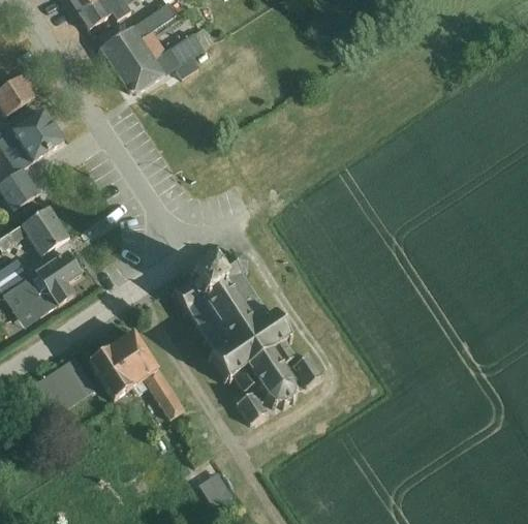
[(66,0),(76,14),(98,0),(66,0)]
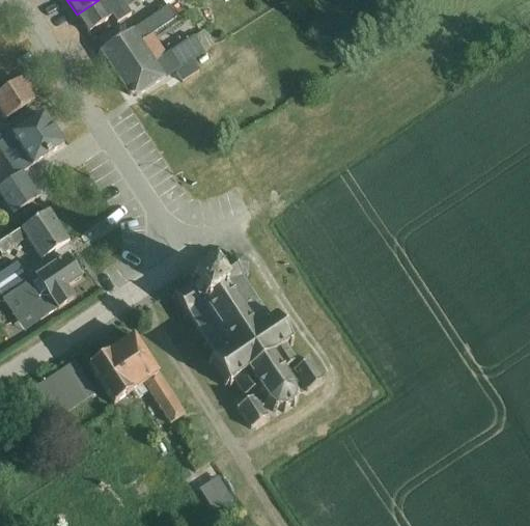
[(99,0),(77,15),(88,31),(112,15),(117,23),(132,12),(127,6),(135,0),(99,0)]
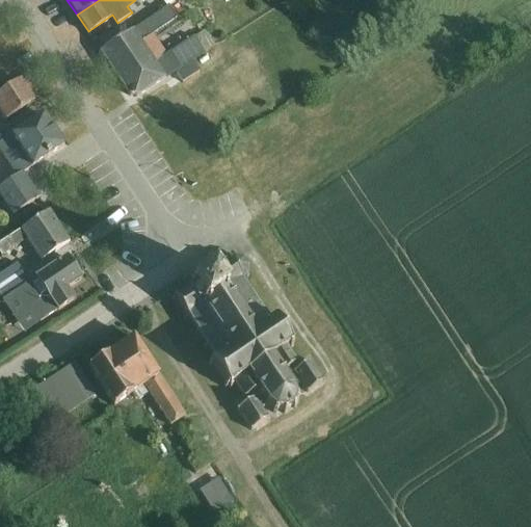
[(169,3),(167,4),(101,49),(130,94),(137,95),(176,70),(183,80),(200,69),(193,58),(206,50),(216,43),(206,27),(194,34),(193,33),(165,52),(153,32),(177,15),(169,3)]
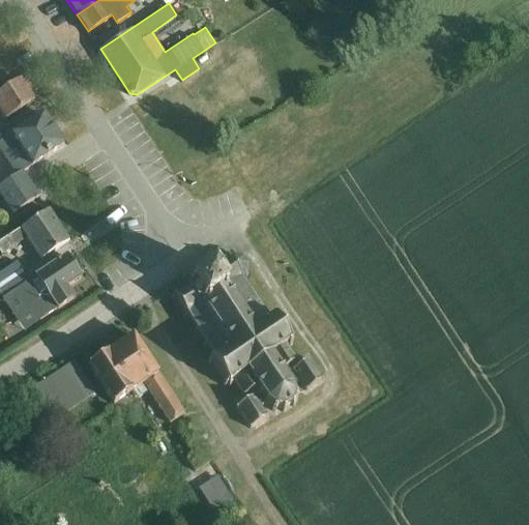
[(20,78),(0,90),(0,110),(5,118),(34,99),(20,78)]
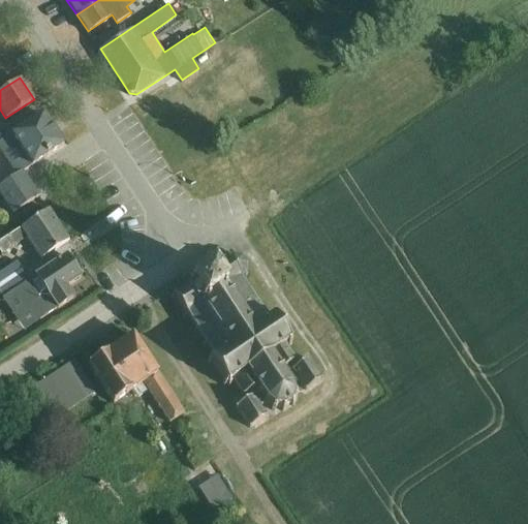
[(42,112),(0,141),(0,148),(16,173),(0,183),(0,191),(13,211),(39,194),(24,170),(34,162),(50,152),(64,143),(42,112)]
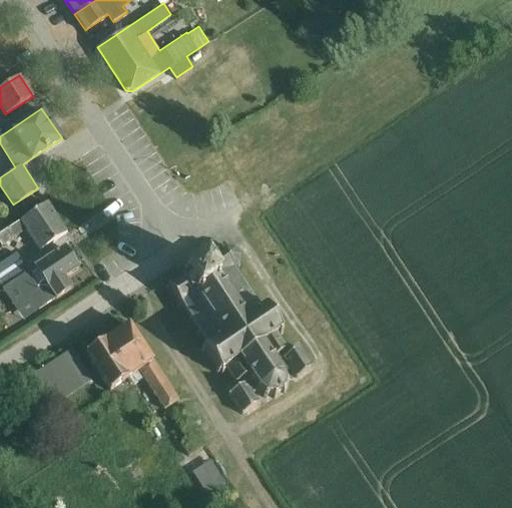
[(47,201),(0,231),(0,241),(1,244),(26,228),(40,249),(67,231),(47,201)]
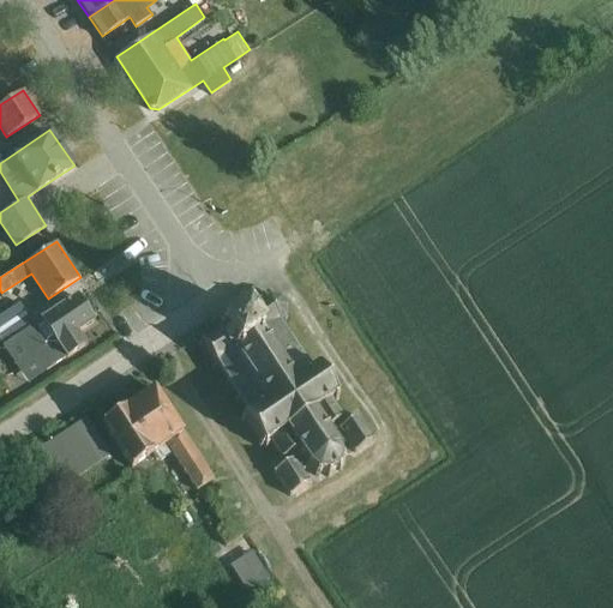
[(286,462),(275,469),(290,493),(311,480),(302,468),(310,463),(318,470),(329,470),(340,464),(343,453),(340,444),(348,440),(354,450),(374,435),(359,413),(343,421),(340,416),(344,414),(332,397),(338,393),(318,363),(312,367),(282,319),(287,315),(288,308),(281,299),(283,296),(281,295),(280,298),(271,295),(271,293),(269,293),(270,296),(266,298),(264,294),(262,295),(263,299),(251,307),(250,306),(245,309),(241,305),(238,307),(241,312),(226,323),(222,317),(218,319),(222,325),(217,329),(218,329),(204,338),(203,335),(200,337),(202,339),(199,342),(200,344),(204,342),(216,360),(214,362),(215,365),(218,361),(251,410),(248,411),(246,408),(242,410),(245,414),(241,416),(244,420),(247,417),(262,439),(258,441),(260,444),(264,441),(266,445),(269,444),(266,440),(270,438),(281,455),(286,462)]
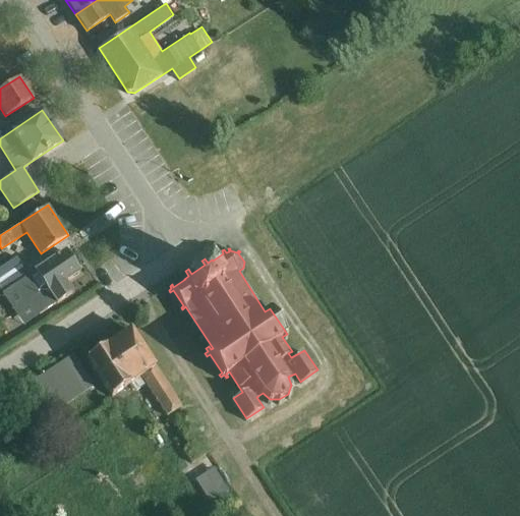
[(25,274),(6,287),(2,290),(13,306),(16,311),(19,309),(12,299),(34,285),(41,295),(49,290),(56,300),(56,301),(72,291),(65,281),(79,271),(73,262),(74,258),(71,252),(67,253),(65,249),(25,274)]
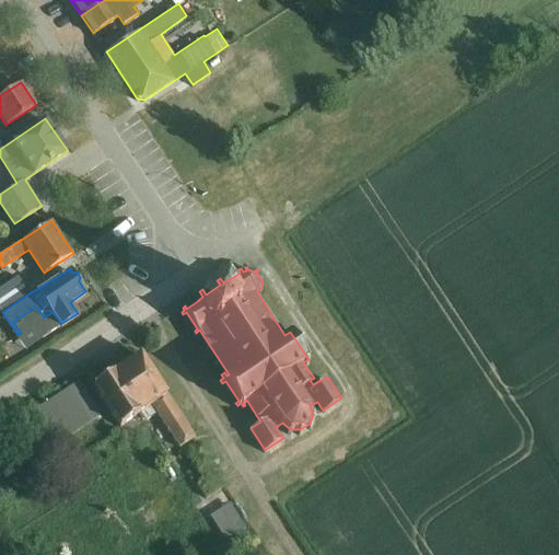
[(0,300),(7,309),(27,295),(20,282),(0,293),(0,300)]
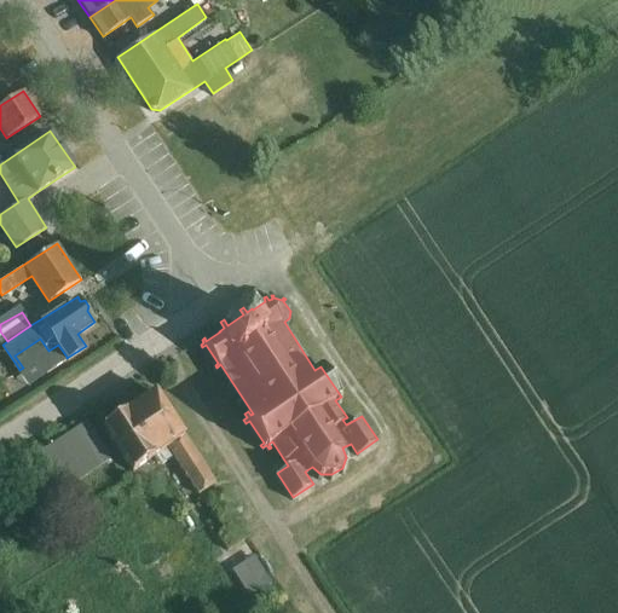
[(155,391),(103,424),(133,469),(152,456),(156,462),(162,463),(173,455),(198,492),(215,481),(155,391)]
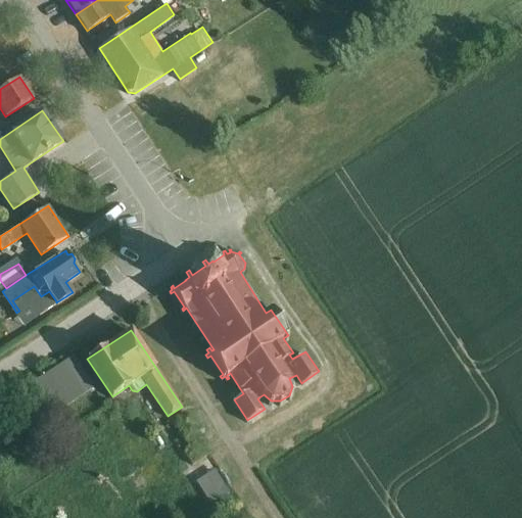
[(21,408),(4,419),(17,438),(94,386),(73,355),(13,395),(17,402),(21,408)]
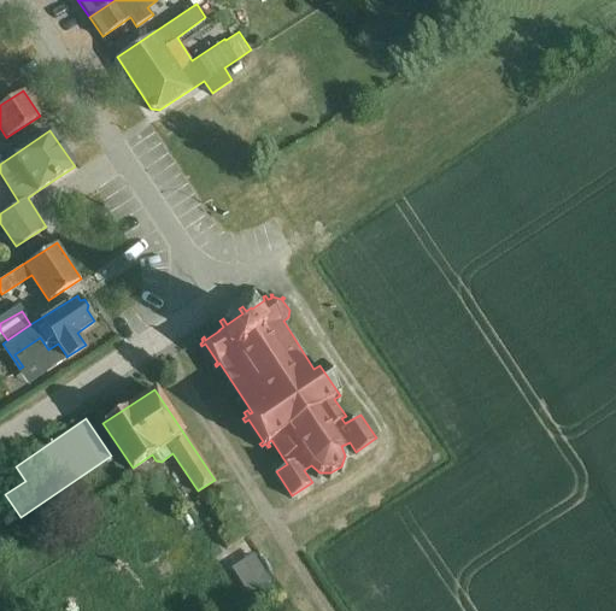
[(287,464),(282,457),(271,464),(276,471),(287,464)]
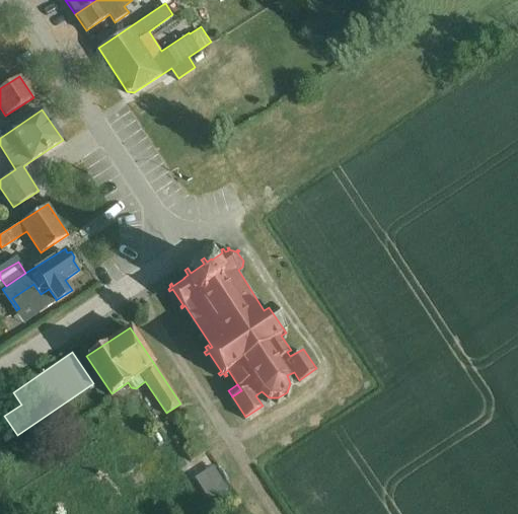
[(21,405),(17,398),(0,410),(4,416),(21,405)]
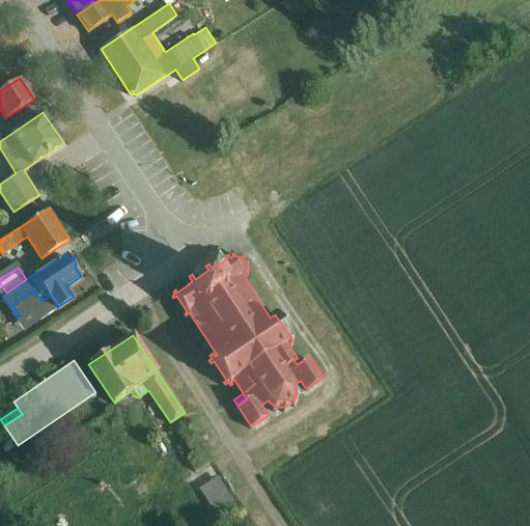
[(218,474),(198,487),(214,510),(233,496),(218,474)]
